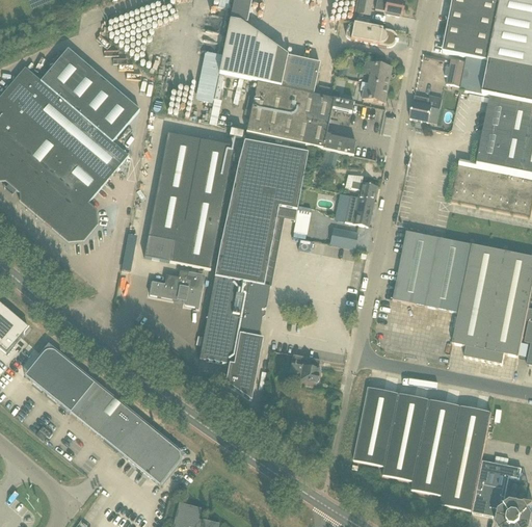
[(358,0),(357,10),(370,12),(372,0),(358,0)]
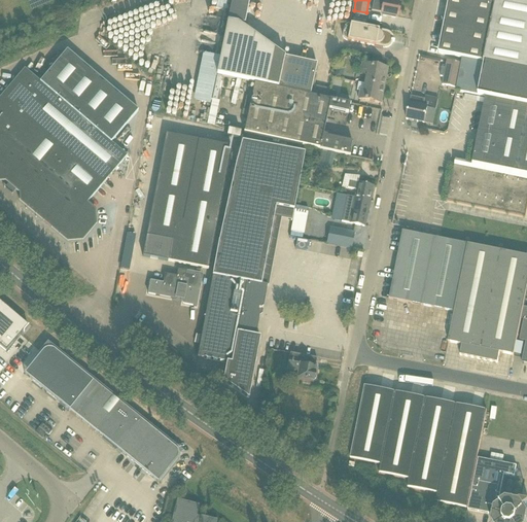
[(381,9),(397,12),(400,0),(397,0),(373,0),(372,6),(381,8),(381,9)]
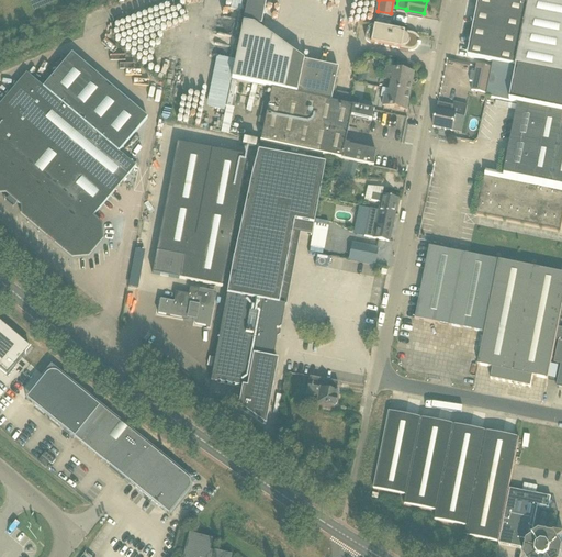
[(516,62),(508,98),(518,100),(561,108),(561,0),(479,0),(468,53),(493,57),(509,60),(516,62)]
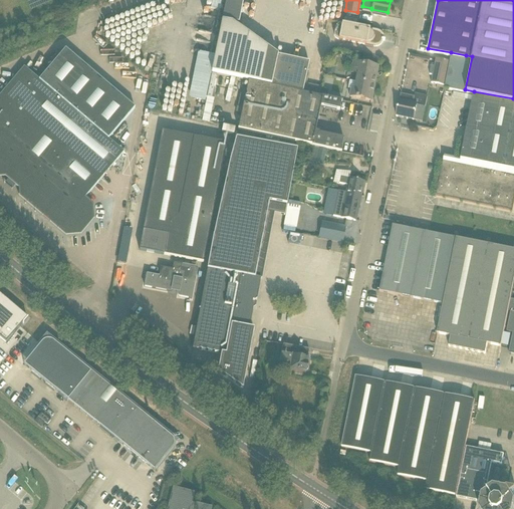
[(270,81),(276,51),(233,15),(223,14),(211,68),(248,76),(270,81)]
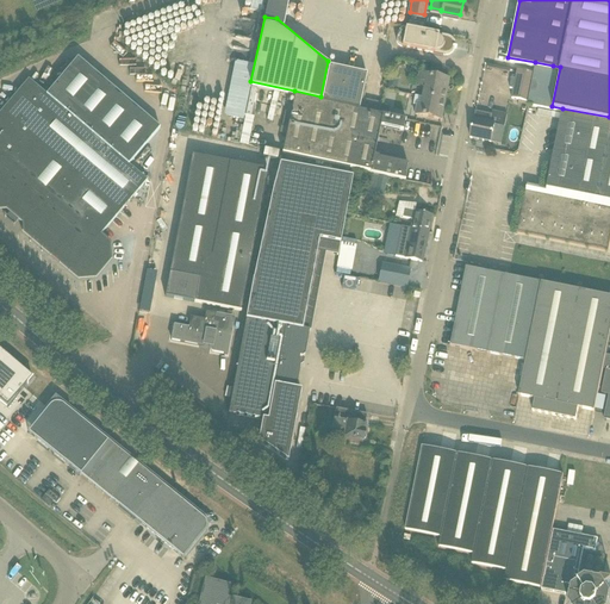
[(452,33),(447,31),(405,23),(404,29),(402,30),(398,31),(397,35),(397,38),(399,41),(402,42),(443,50),(448,50),(452,48),(454,44),(455,41),(454,37),(452,33)]
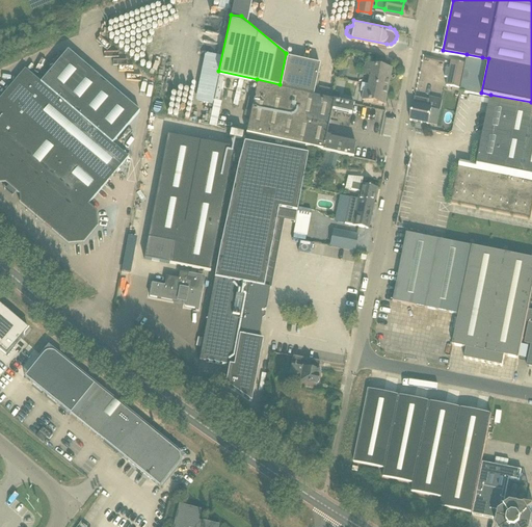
[(83,238),(97,221),(96,207),(87,201),(128,153),(112,139),(139,108),(68,47),(41,78),(25,64),(0,94),(0,178),(5,178),(20,190),(21,199),(69,239),(83,238)]
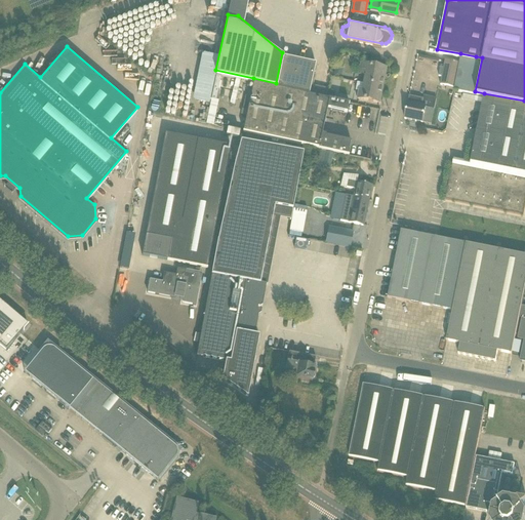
[(282,52),(276,83),(309,90),(316,60),(282,52)]
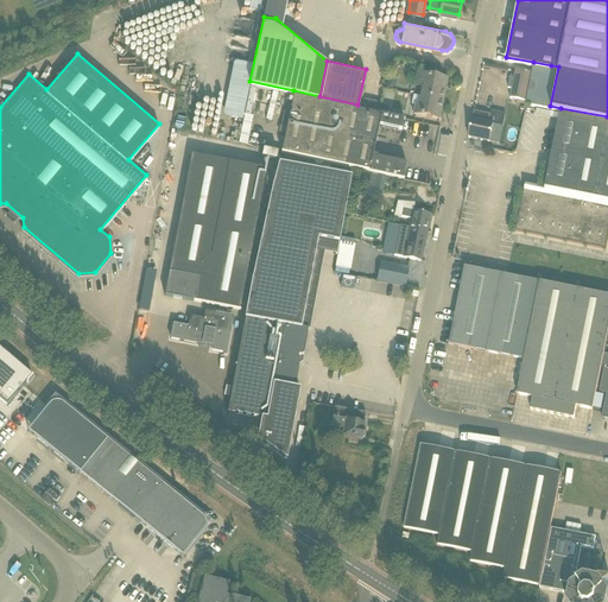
[(511,73),(508,83),(512,84),(510,94),(518,95),(517,101),(526,102),(526,100),(533,69),(517,64),(514,74),(511,73)]
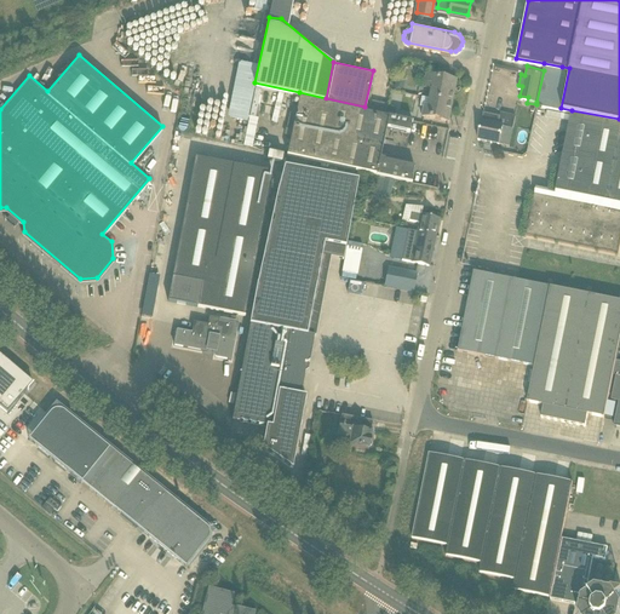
[(451,98),(455,76),(437,73),(426,70),(424,82),(430,84),(429,93),(451,98)]
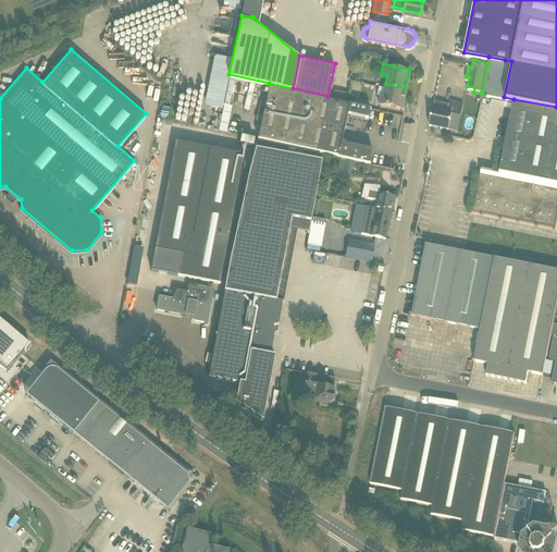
[(361,80),(362,74),(361,71),(355,70),(354,77),(361,80)]
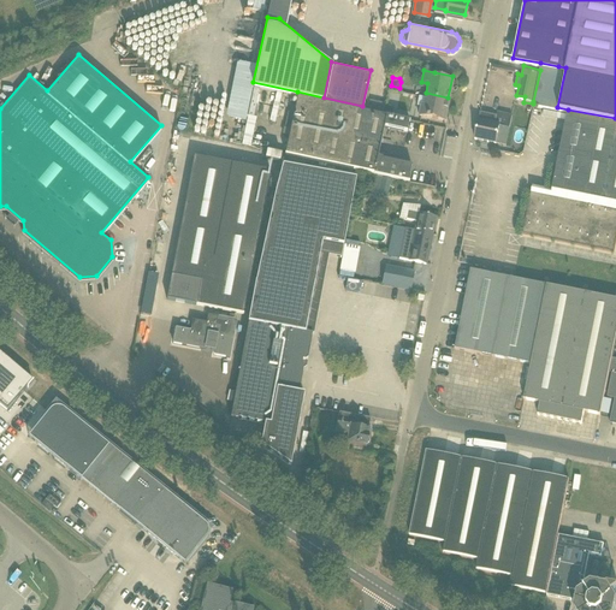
[(373,169),(373,170),(408,177),(412,161),(383,155),(381,153),(378,152),(384,123),(386,112),(362,107),(362,106),(324,98),(297,92),(297,93),(285,149),(368,169),(373,169)]
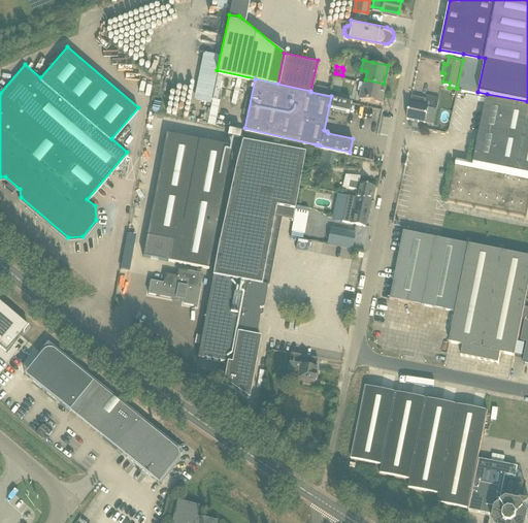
[(361,88),(359,95),(381,100),(384,84),(365,79),(363,88),(361,88)]
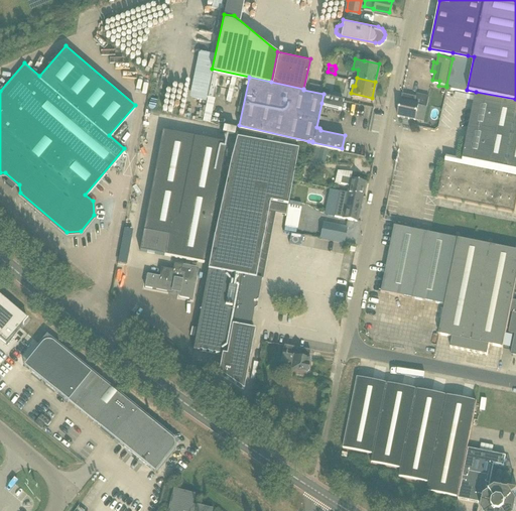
[(328,94),(330,86),(323,85),(321,89),(320,93),(328,94)]
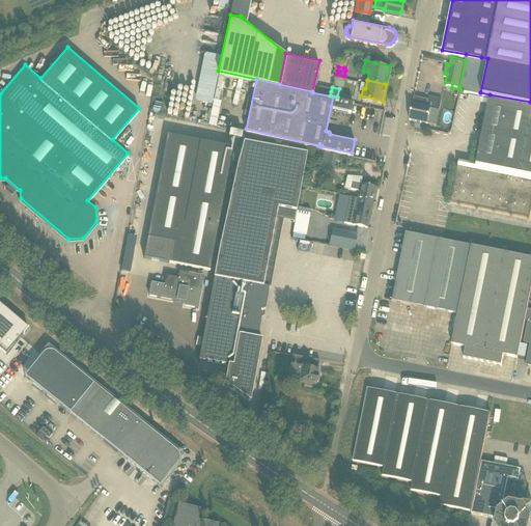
[(428,95),(414,92),(410,116),(427,119),(430,105),(440,106),(442,95),(429,92),(428,95)]
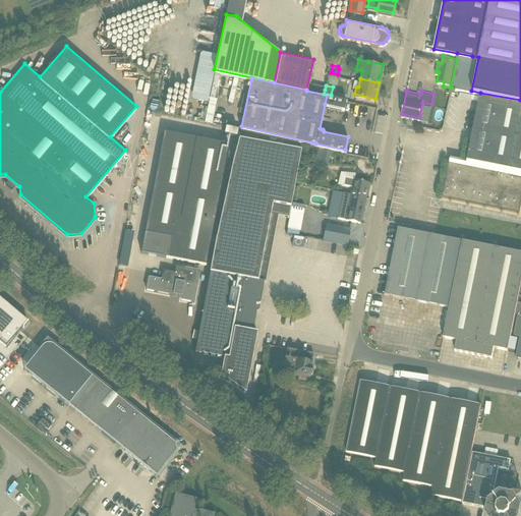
[(450,159),(443,193),(519,210),(520,199),(520,100),(480,93),(474,122),(466,162),(450,159)]
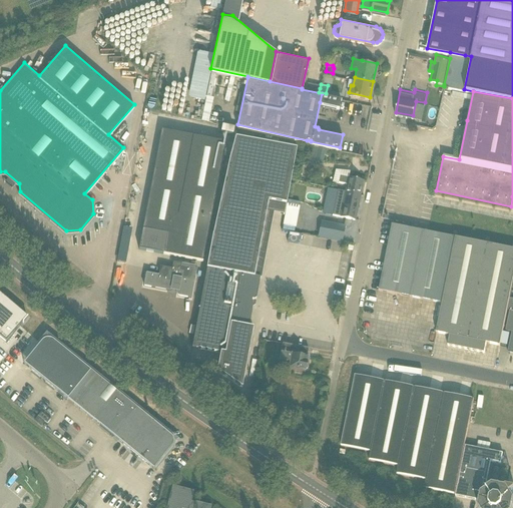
[(341,97),(322,93),(320,102),(339,105),(341,97)]
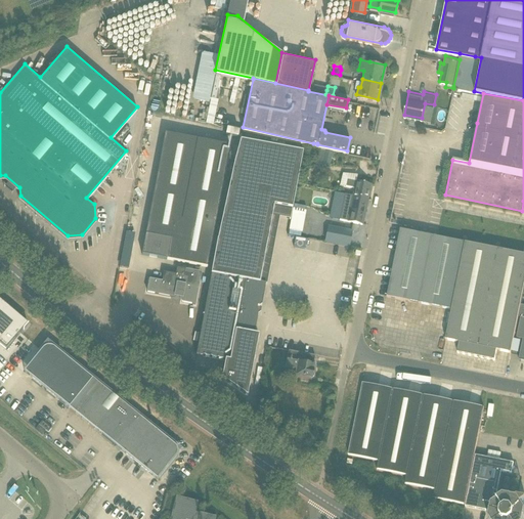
[(227,125),(225,132),(237,134),(239,128),(227,125)]
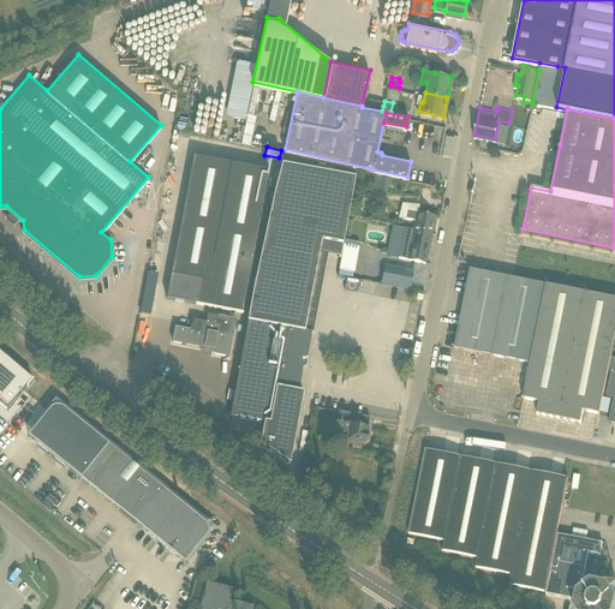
[(193,153),(171,270),(201,276),(203,264),(212,266),(232,160),(193,153)]
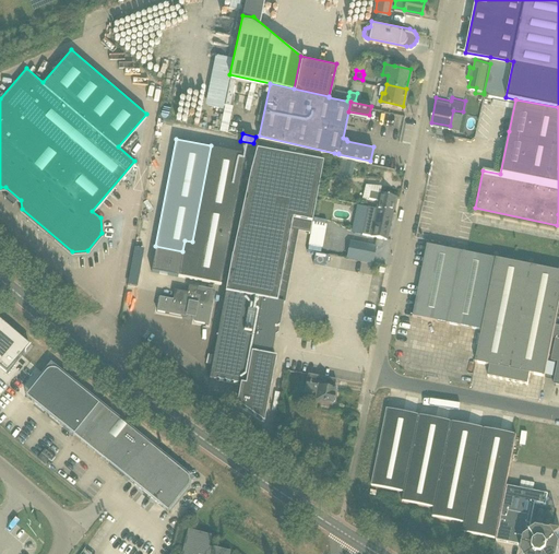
[(239,389),(237,400),(262,415),(275,350),(272,350),(273,344),(271,342),(274,340),(275,331),(277,329),(278,325),(277,323),(280,322),(281,313),(280,310),(282,308),(283,299),(277,298),(280,285),(284,262),(290,226),(310,231),(318,191),(324,156),(257,143),(233,244),(234,244),(210,376),(240,381),(239,389)]
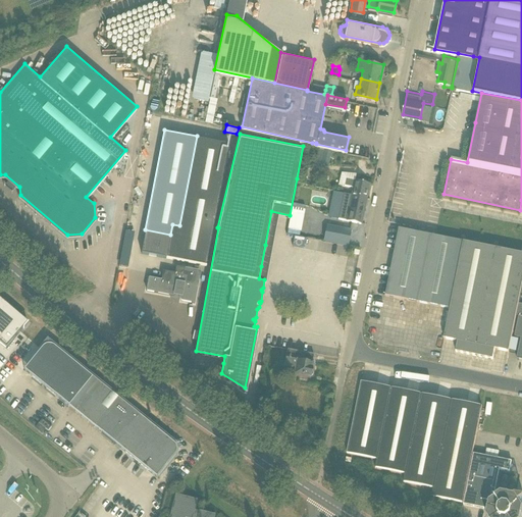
[(166,255),(206,262),(229,142),(197,136),(179,225),(172,224),(170,235),(166,255)]
